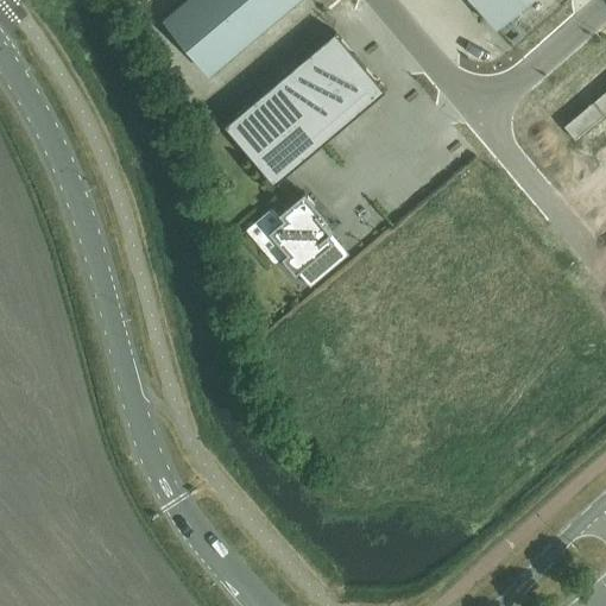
[(208,79),(300,0),(187,0),(161,23),(208,79)]
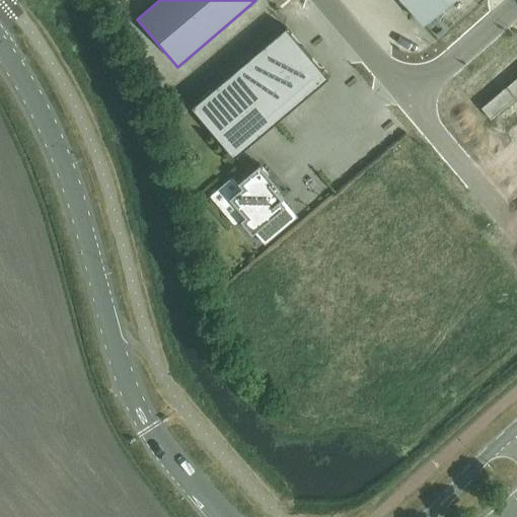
[(399,0),(421,25),(450,0),(399,0)]
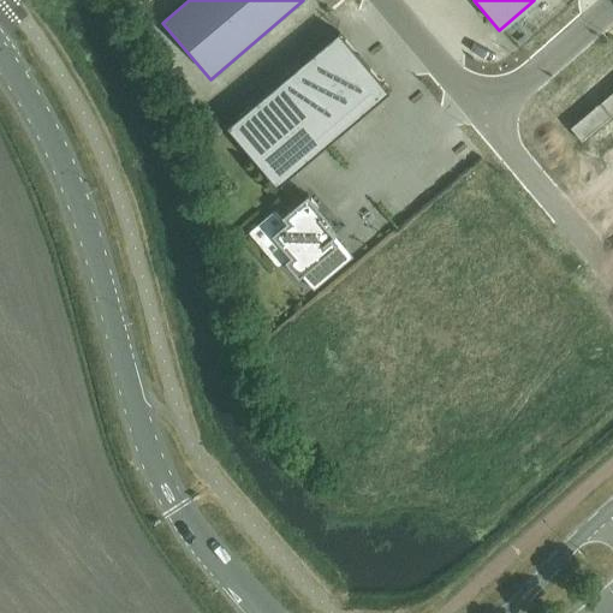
[(387,94),(337,35),(225,129),(275,189),(387,94)]
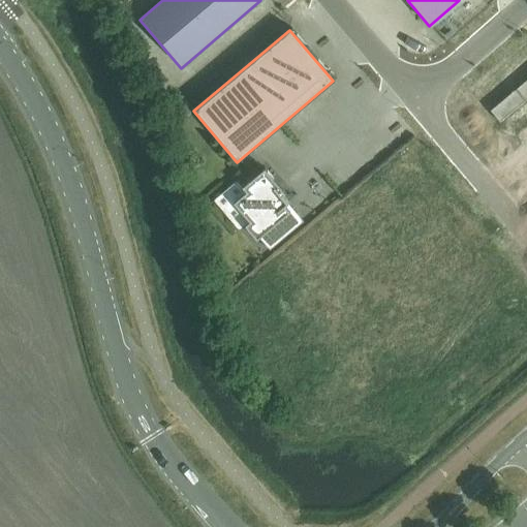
[(526,78),(489,111),(498,122),(526,97),(526,78)]
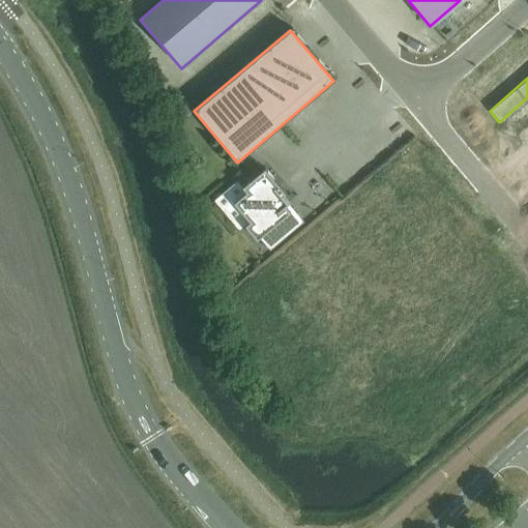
[(267,251),(268,253),(302,224),(287,205),(281,198),(284,195),(263,170),(241,188),(245,193),(232,204),(248,223),(243,227),(256,241),(260,237),(270,248),(267,251)]
